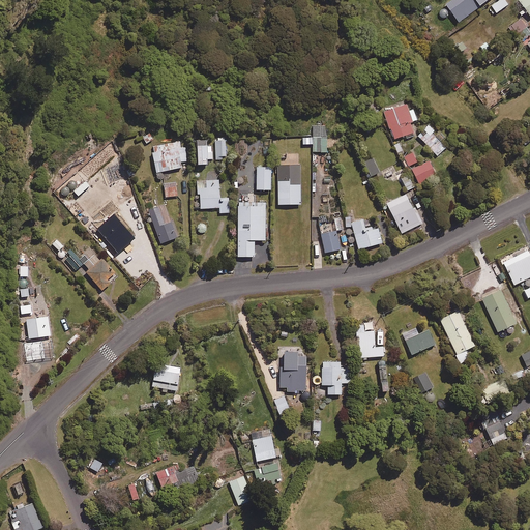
[(477,9),(470,0),(449,0),(442,5),(455,25),(472,12),(477,9)]
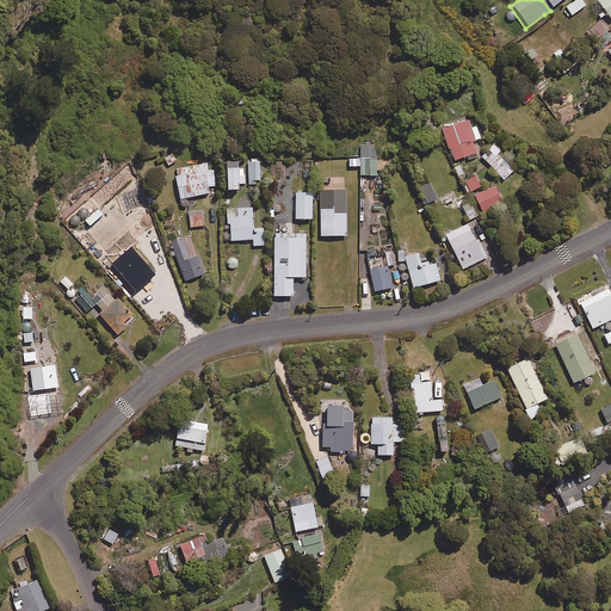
[(542,0),(550,11),(565,0),(542,0)]
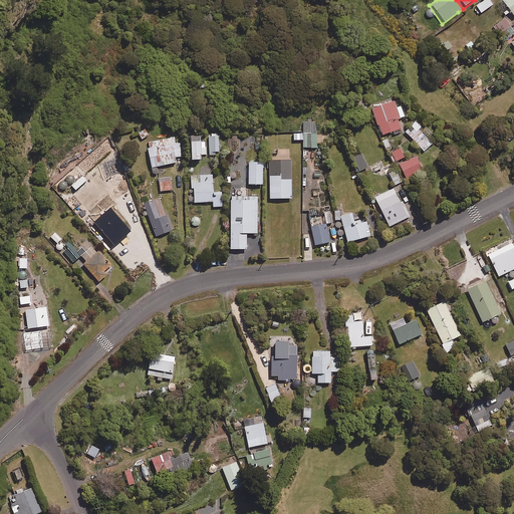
[(492,5),(488,0),(484,0),(475,6),(480,13),(492,5)]
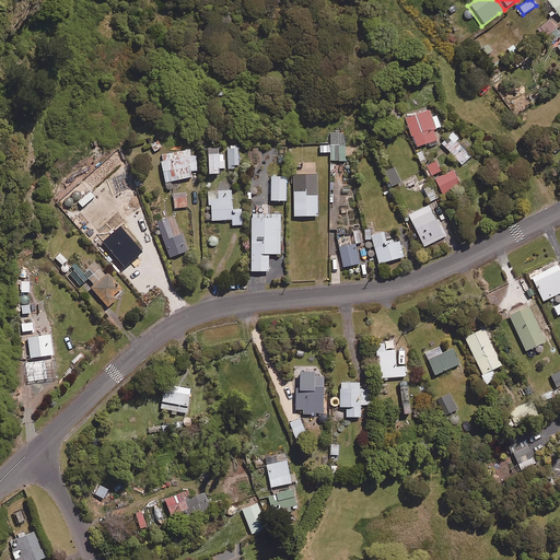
[(559,20),(559,18),(559,0),(546,0),(546,1),(559,20)]
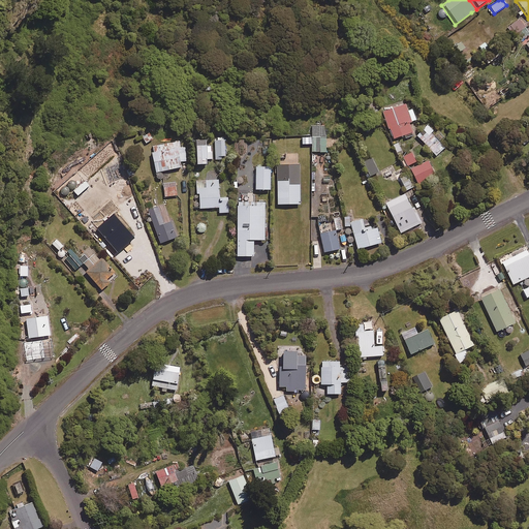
[(528,35),(519,20),(510,25),(520,40),(528,35)]
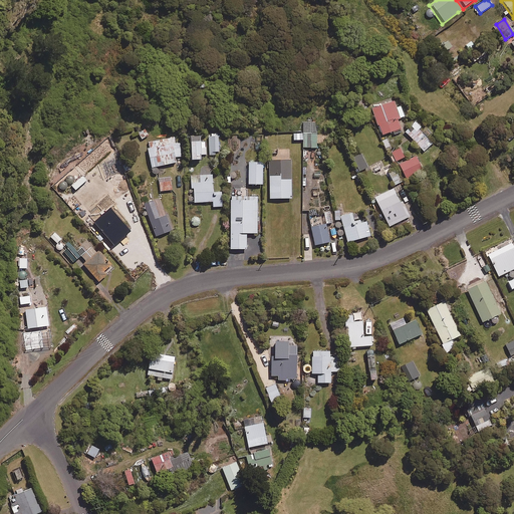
[(451,47),(447,41),(438,47),(442,54),(451,47)]
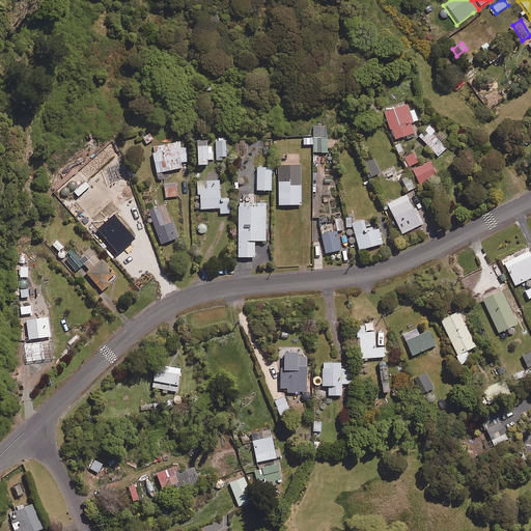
[(408,112),(406,106),(384,113),(393,140),(413,134),(410,123),(417,121),(413,110),(408,112)]
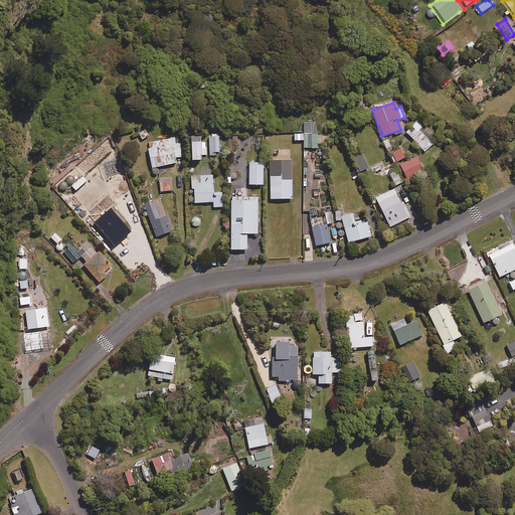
[(316,148),(316,124),(303,123),(303,133),(297,133),(297,148),(316,148)]
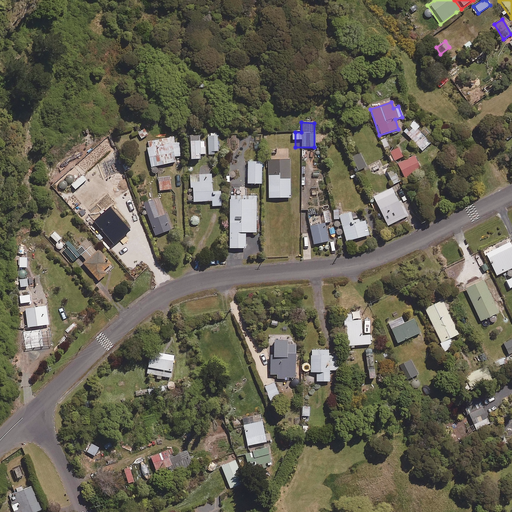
[(429,144),(424,138),(429,133),(425,128),(420,133),(412,124),(403,132),(421,151),(429,144)]
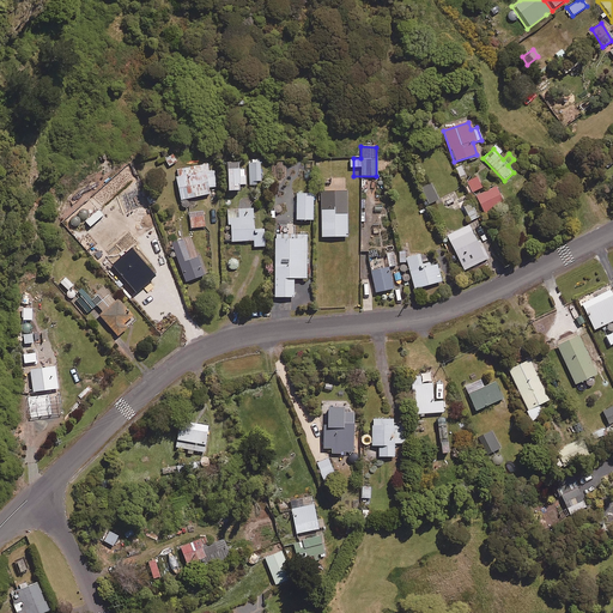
[(170,152),(162,158),(169,168),(177,162),(170,152)]
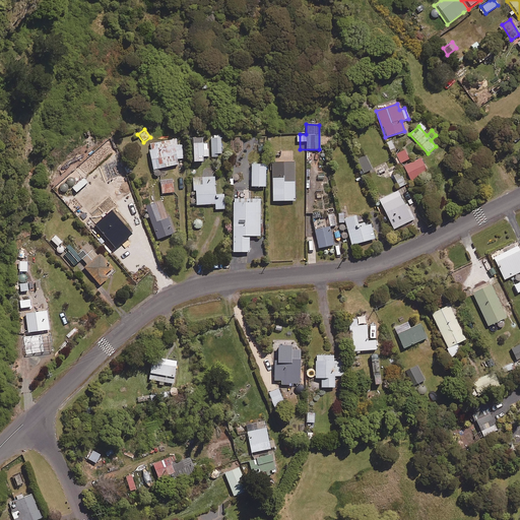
[(519,130),(510,138),(513,143),(519,138),(519,130)]
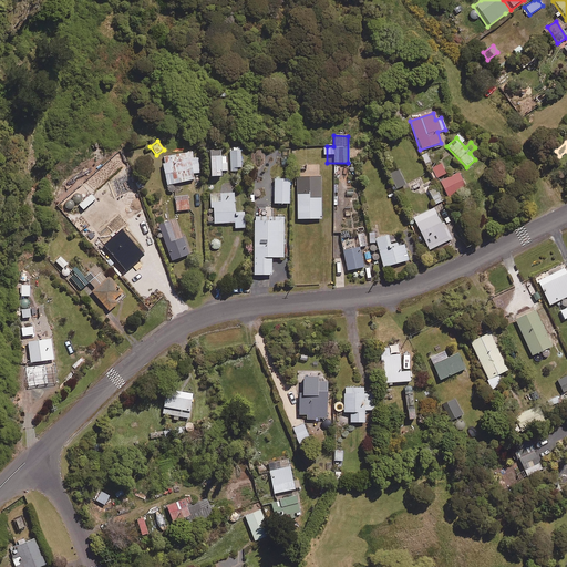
[(239,148),(229,148),(229,172),(240,172),(239,148)]
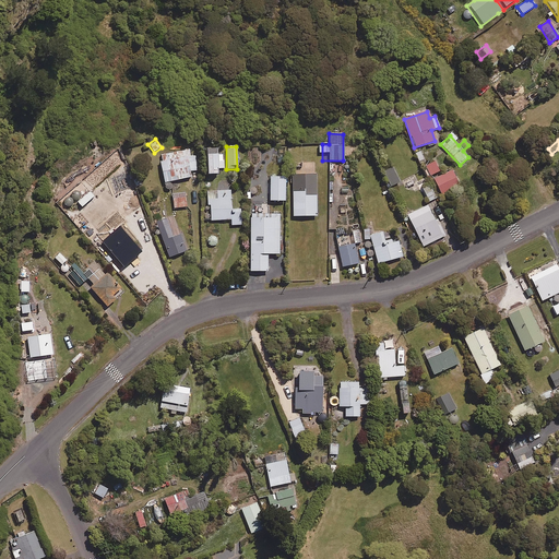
[(214,149),(204,150),(205,175),(215,175),(215,169),(223,169),(223,155),(214,155),(214,149)]
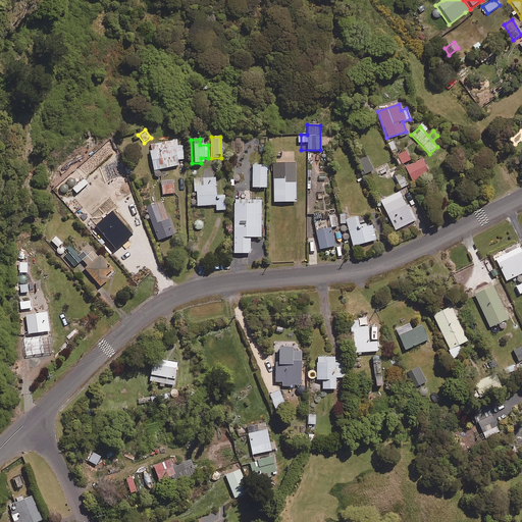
[(177,148),(176,141),(150,144),(151,151),(149,151),(152,176),(158,175),(157,169),(176,167),(175,162),(185,161),(183,147),(177,148)]
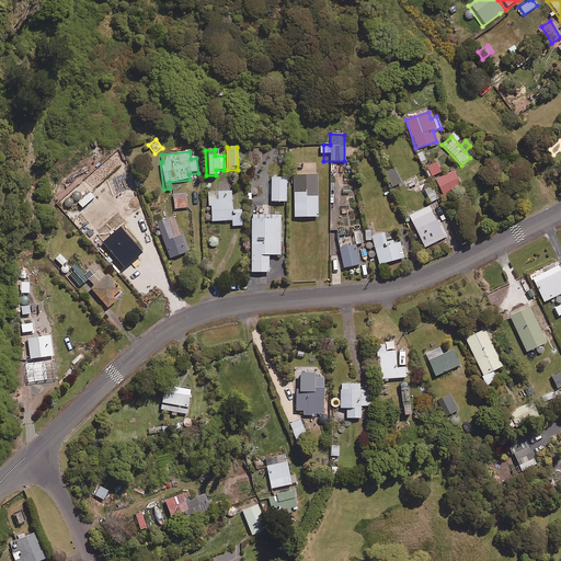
[(439,172),(434,163),(426,167),(431,176),(439,172)]
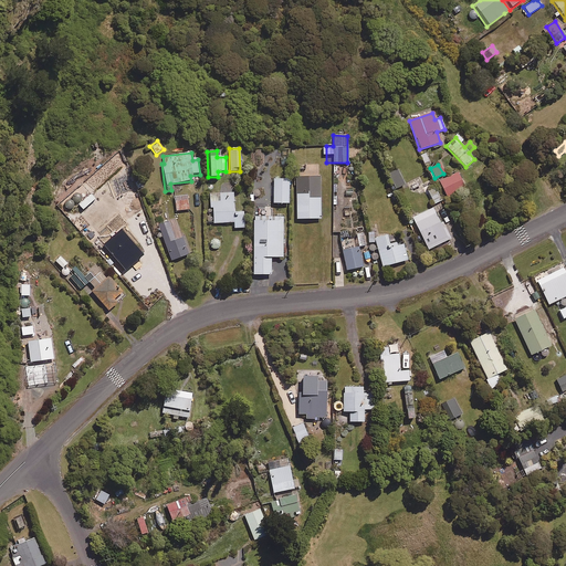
[(402,186),(396,170),(386,175),(392,190),(402,186)]
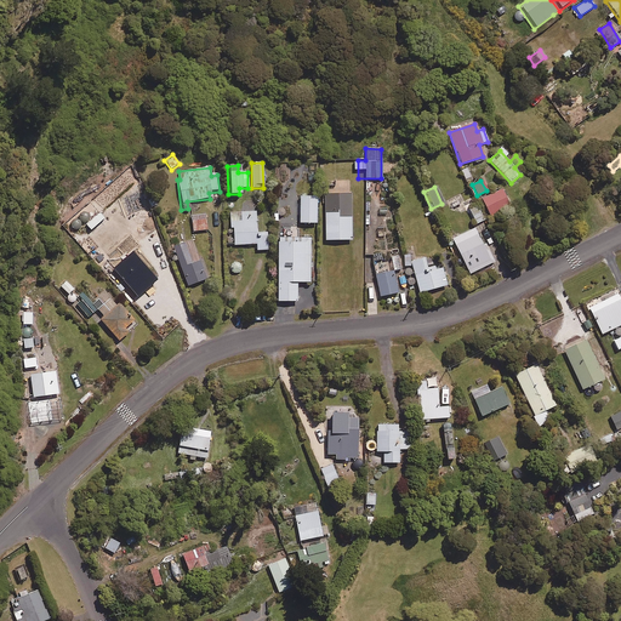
[(508,205),(501,189),(482,200),(489,215),(508,205)]
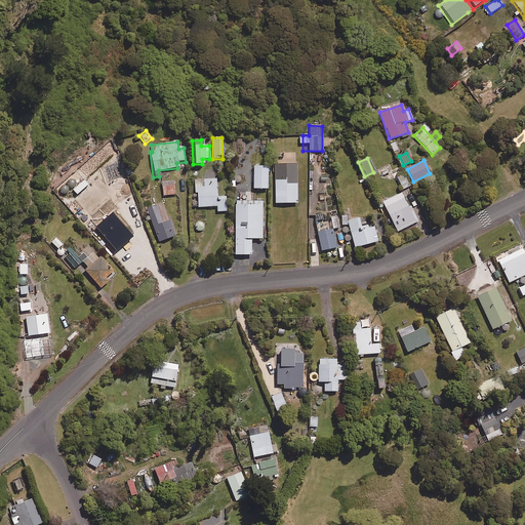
[(295,164),(274,165),(275,204),(296,203),(295,164)]
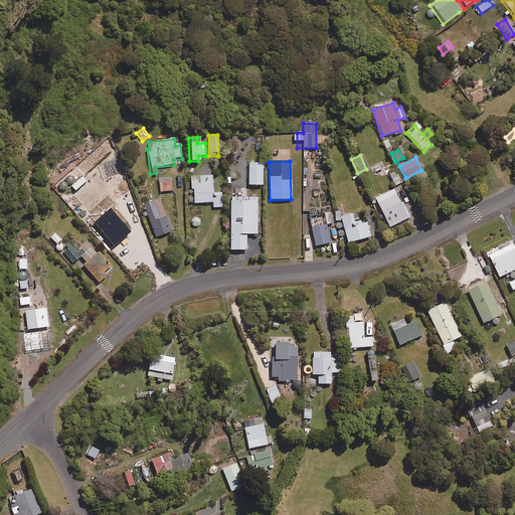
[(262,163),(248,163),(247,185),(262,186),(262,163)]
